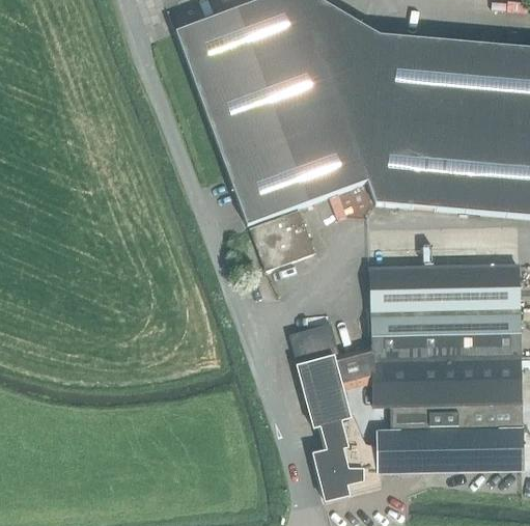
[(246,224),(248,223),(297,205),(367,181),(375,201),(529,214),(529,47),(380,34),(322,0),(255,0),(174,30),(246,224)]
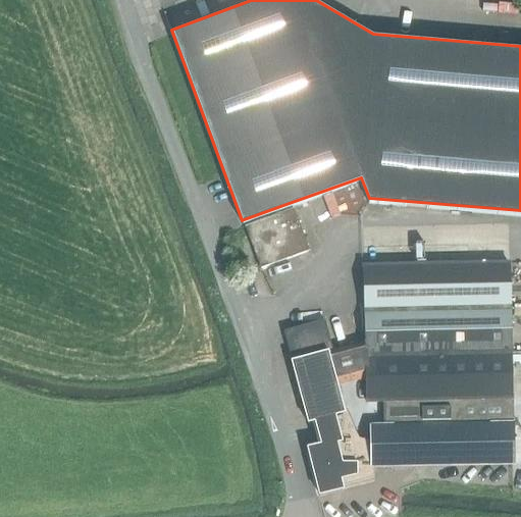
[(209,0),(214,12),(246,0),(209,0)]
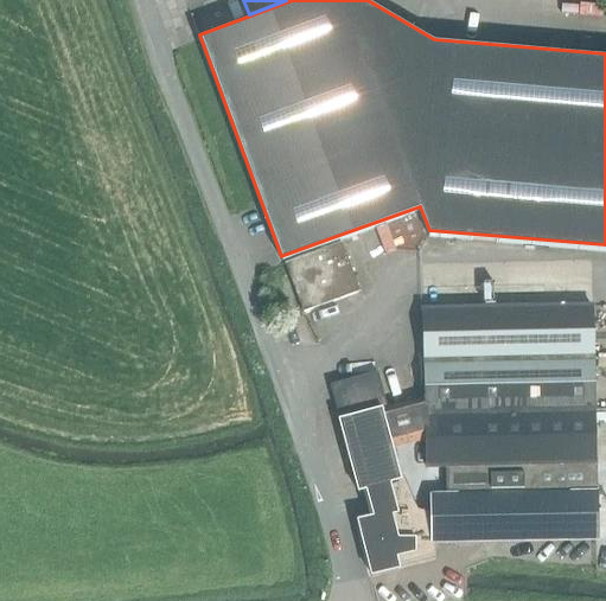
[(340,237),(285,259),(303,306),(358,286),(340,237)]
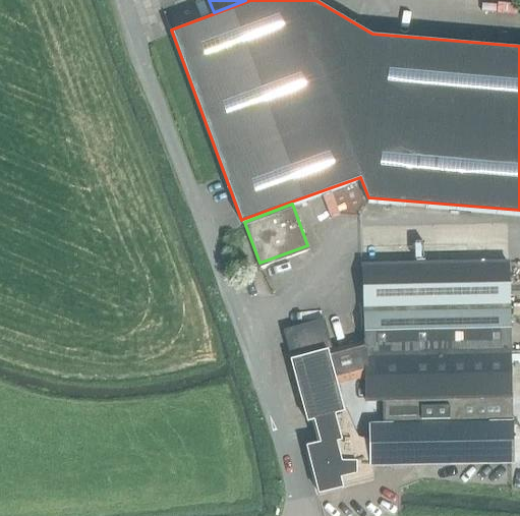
[(324,316),(283,327),(307,417),(315,415),(335,411),(343,408),(336,381),(364,374),(364,398),(382,398),(511,397),(508,259),(362,262),(364,338),(332,346),(324,316)]
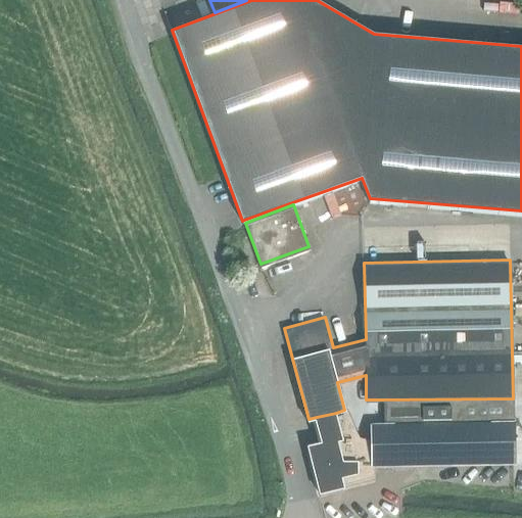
[(384,421),(372,422),(372,439),(373,464),(375,464),(514,462),(513,398),(383,399),(384,421)]
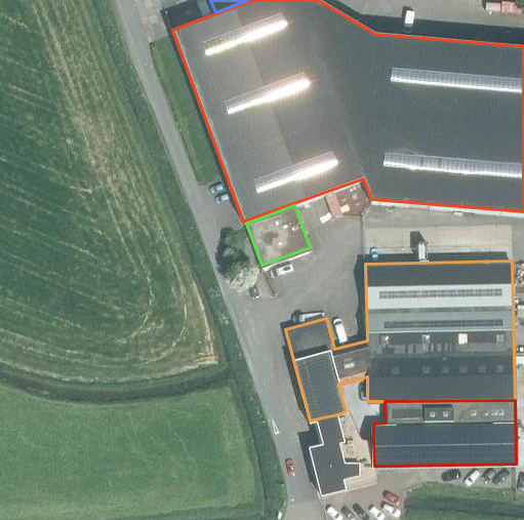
[(324,444),(310,447),(322,494),(345,489),(341,479),(358,475),(358,479),(376,478),(376,466),(374,466),(373,441),(353,437),(344,439),(337,414),(318,418),(324,444)]
